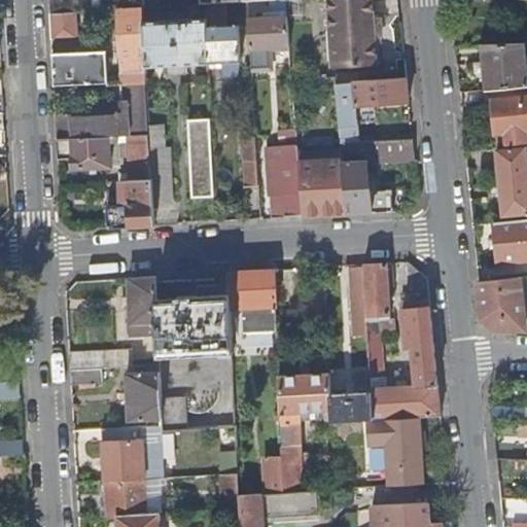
[(76,12),(118,9),(143,8),(163,7),(162,0),(48,0),(49,14),(76,12)]
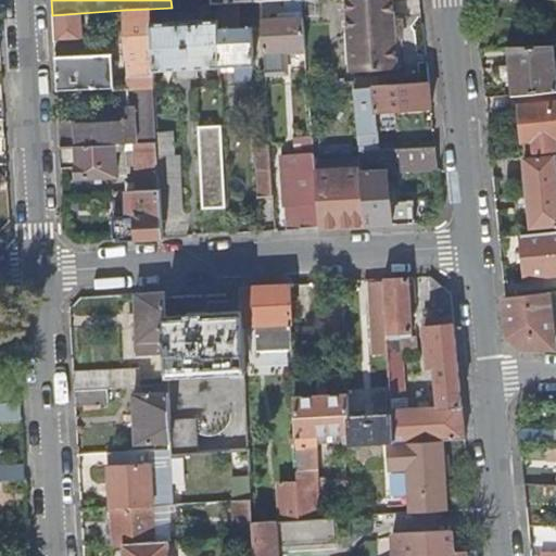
[(281,20),(302,19),(300,0),(293,0),(273,1),(274,22),(281,22),(281,20)]
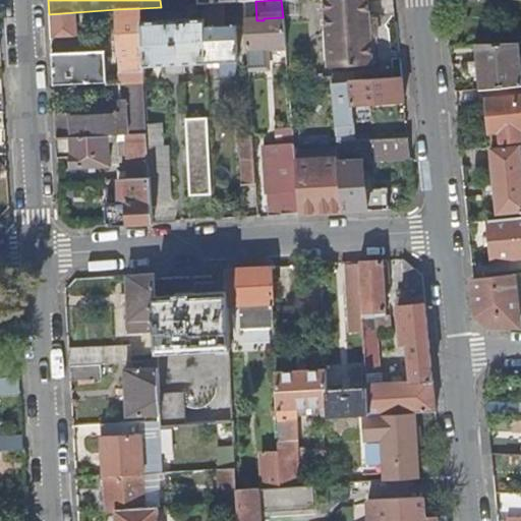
[(372,65),(368,0),(325,0),(329,68),(372,65)]
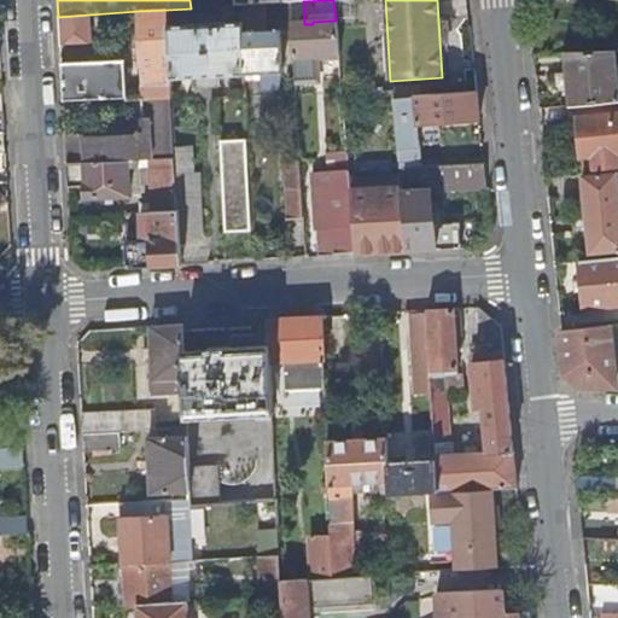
[(304,24),(303,1),(291,3),(296,79),(318,77),(316,56),(338,53),(336,21),(313,22),(313,24),(304,24)]
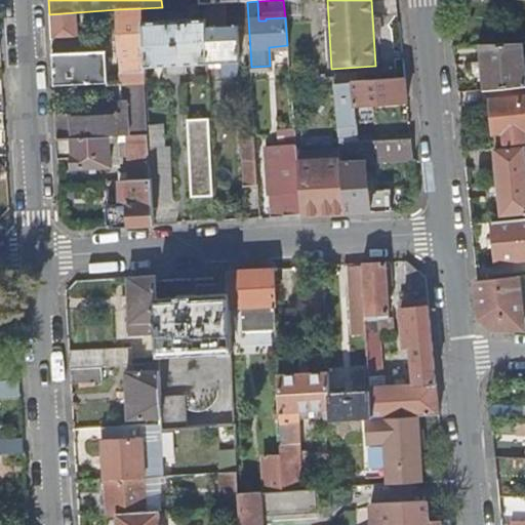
[(204,4),(205,13),(205,19),(207,64),(240,62),(238,26),(225,27),(223,3),(204,4)]
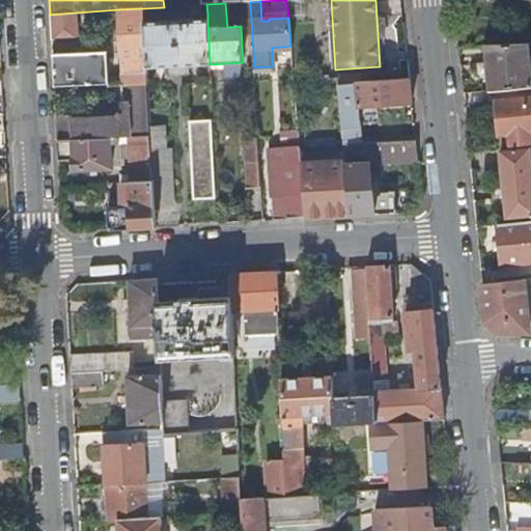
[(185,15),(207,14),(206,4),(184,6),(185,15)]
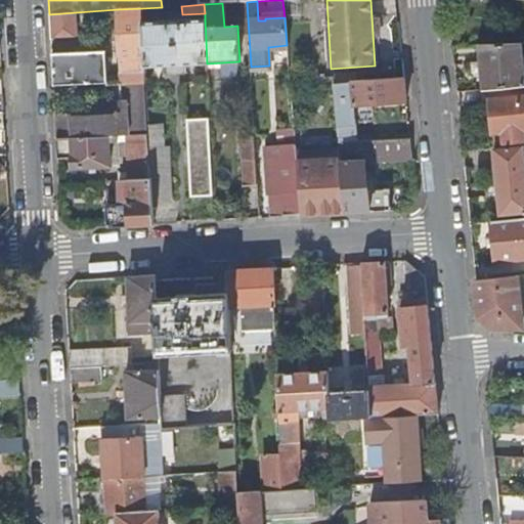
[(145,82),(144,67),(142,23),(142,8),(118,9),(122,83),(145,82)]
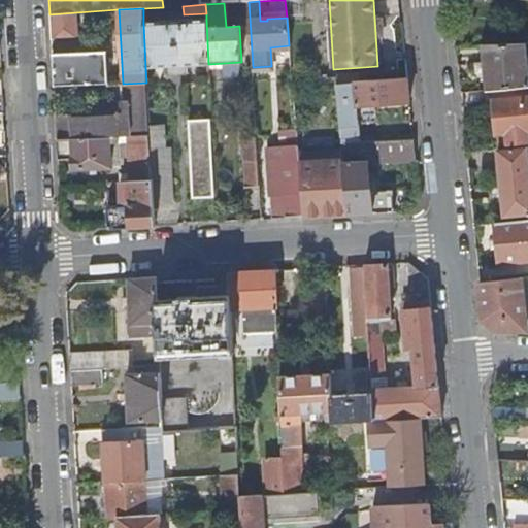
[(77,38),(76,12),(50,14),(51,40),(77,38)]
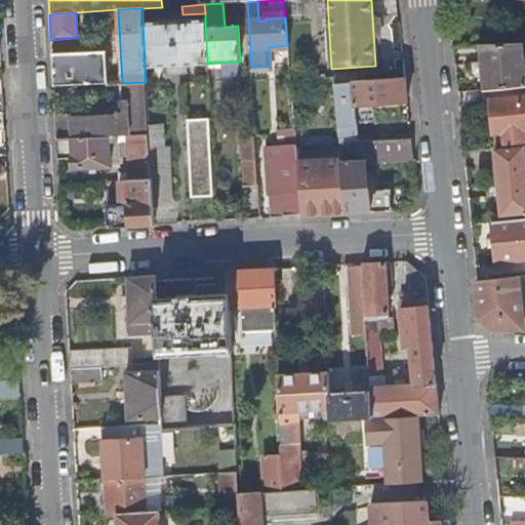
[(145,67),(207,64),(205,19),(143,23),(145,67)]
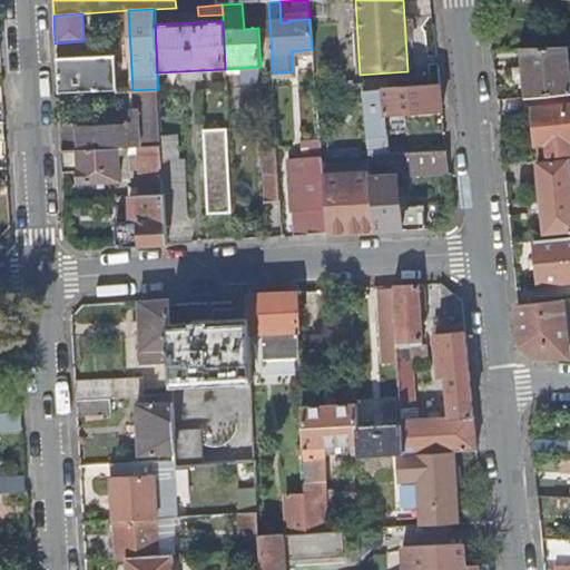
[(492,49),(504,48),(504,38),(491,39),(492,49)]
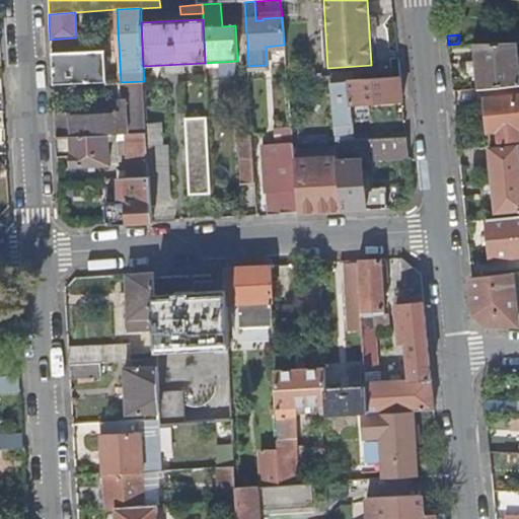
[(488,87),(506,85),(518,83),(518,56),(517,42),(473,44),(478,87),(488,87)]
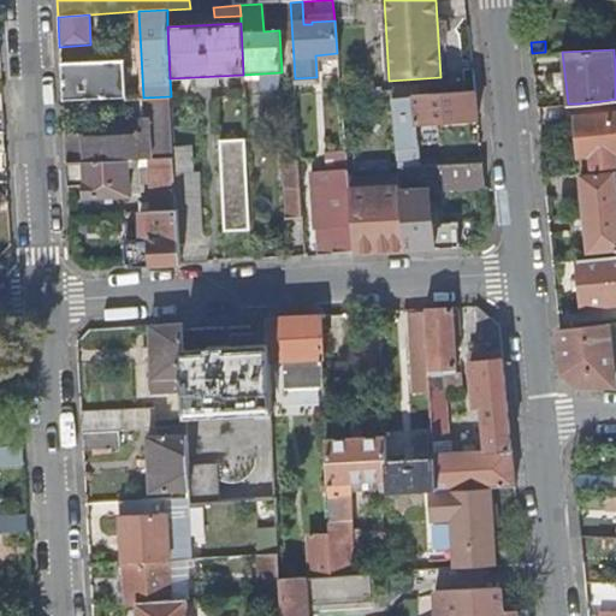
[(128,99),(134,99),(134,89),(128,89),(126,60),(60,63),(63,101),(128,96),(128,99)]
